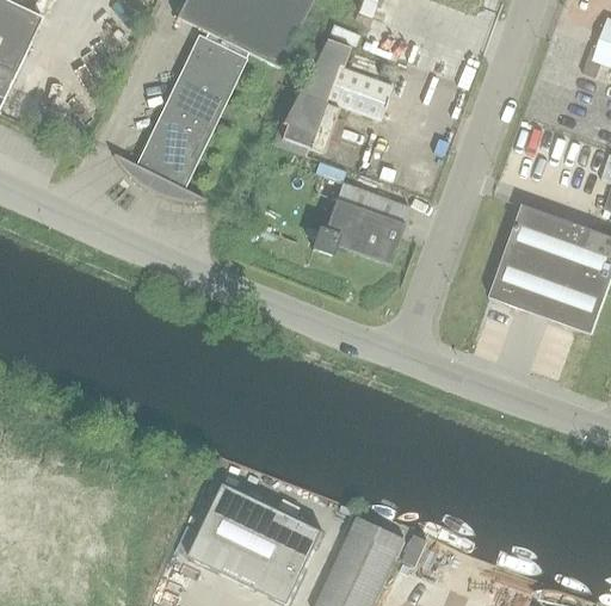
[(0,103),(42,18),(2,0),(0,0),(0,103)]
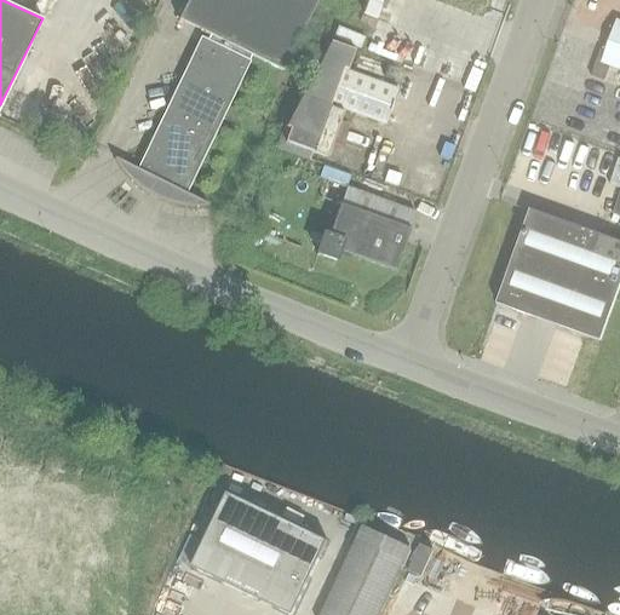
[(282,68),(315,0),(185,0),(178,17),(210,33),(207,38),(201,34),(137,166),(115,155),(113,156),(115,160),(119,165),(121,170),(125,173),(128,177),(132,180),(137,184),(142,188),(147,191),(151,194),(158,196),(162,199),(168,201),(174,202),(179,203),(185,203),(191,205),(196,205),(202,203),(208,203),(207,201),(185,190),(251,59),(250,58),(252,53),(282,68)]
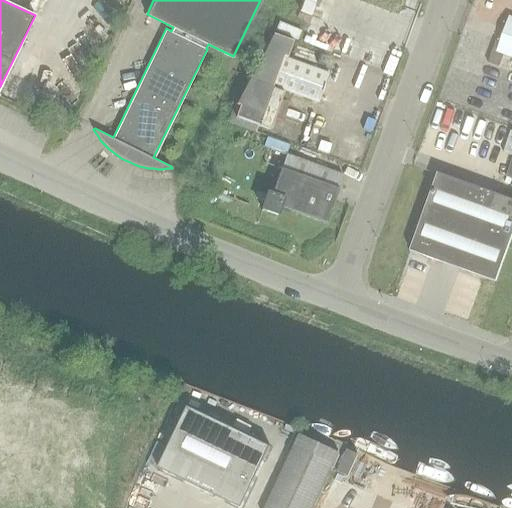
[(487,60),(499,64),(504,51),(511,54),(511,15),(508,14),(499,39),(495,38),(487,60)]
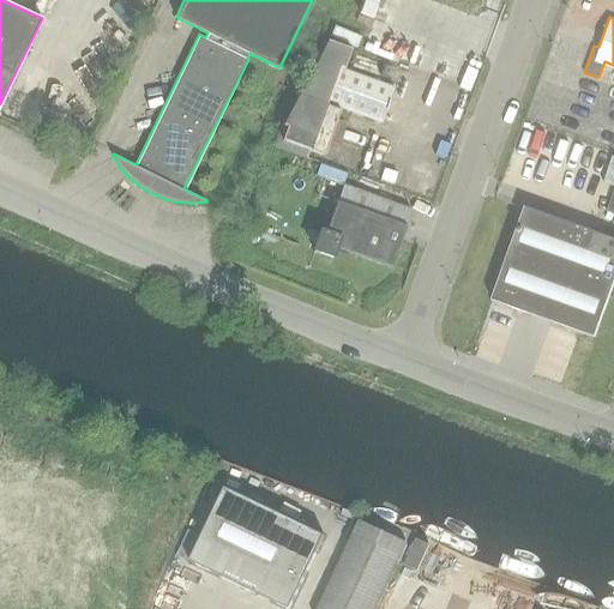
[(330,46),(278,143),(324,160),(342,113),(330,109),(331,106),(384,125),(396,89),(348,72),(354,55),(330,46)]
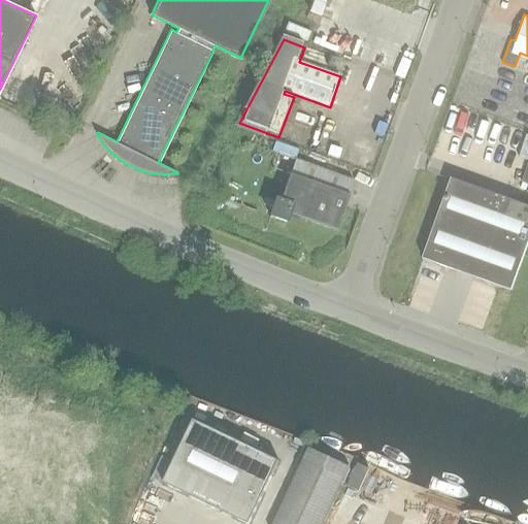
[(348,193),(353,178),(295,157),(278,199),(275,198),(270,214),(286,220),(289,211),(336,228),(349,194),(348,193)]
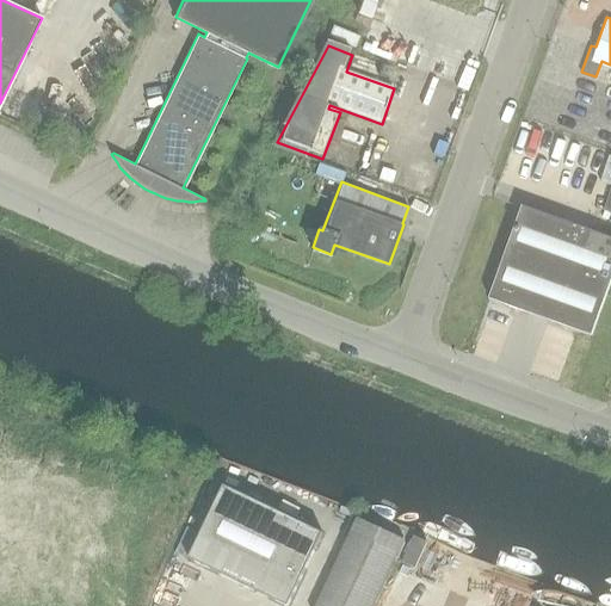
[(610,235),(522,204),(489,297),(592,333),(610,278),(610,235)]
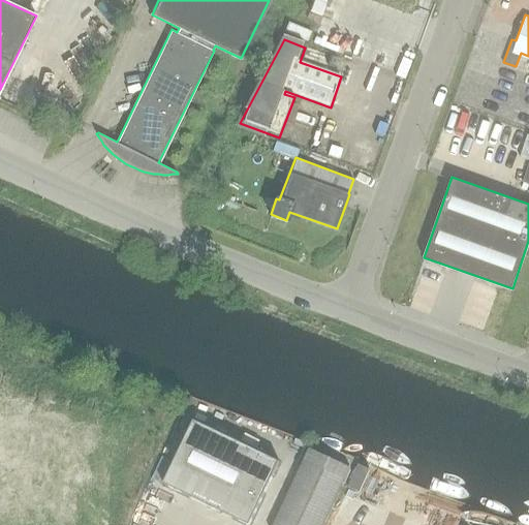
[(163,482),(250,522),(279,458),(193,418),(163,482)]
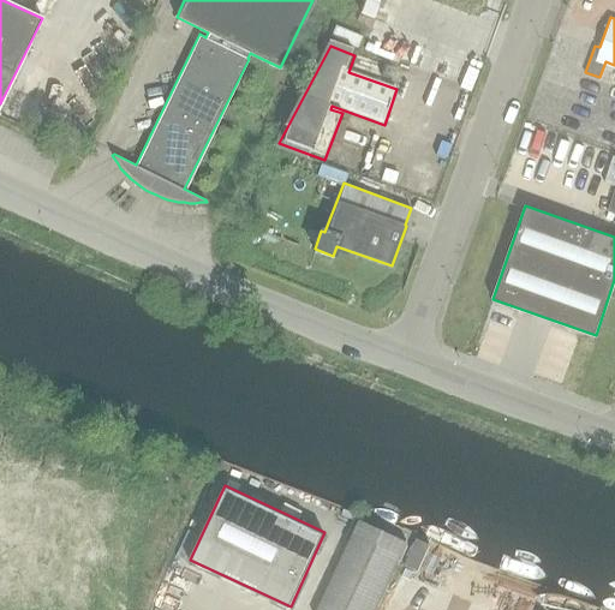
[(375,609),(407,542),(359,519),(316,609),(375,609)]
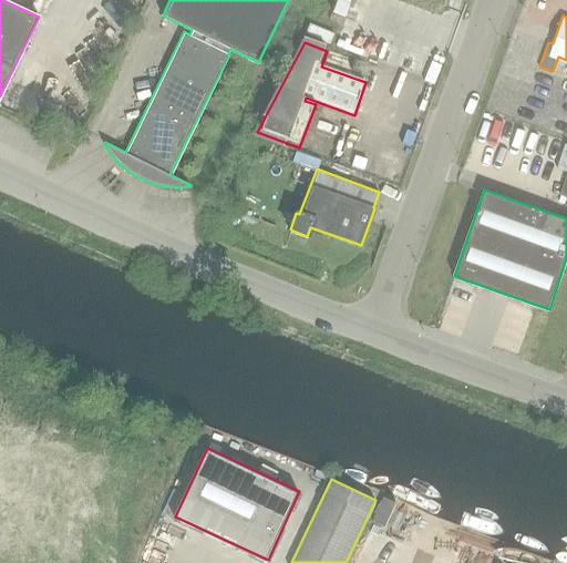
[(384,495),(373,520),(384,525),(395,501),(384,495)]
